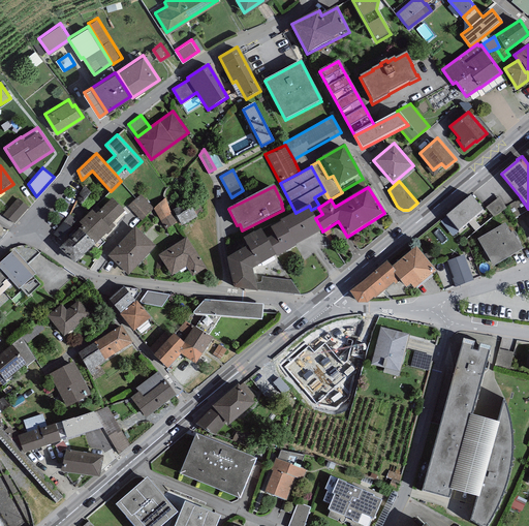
[(154,206),(141,192),(127,205),(141,218),(154,206)]
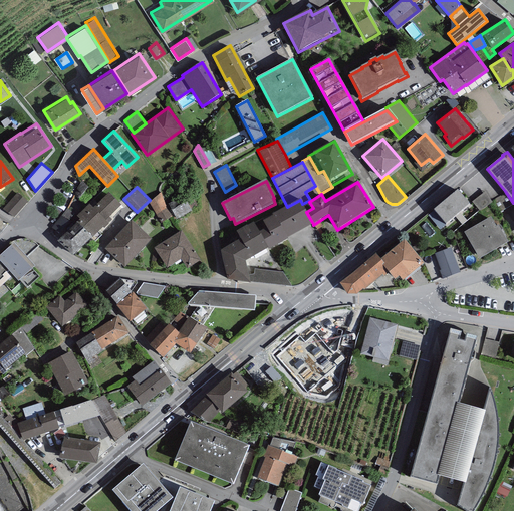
[(491,199),(486,189),(472,199),(480,209),(492,201),(491,199)]
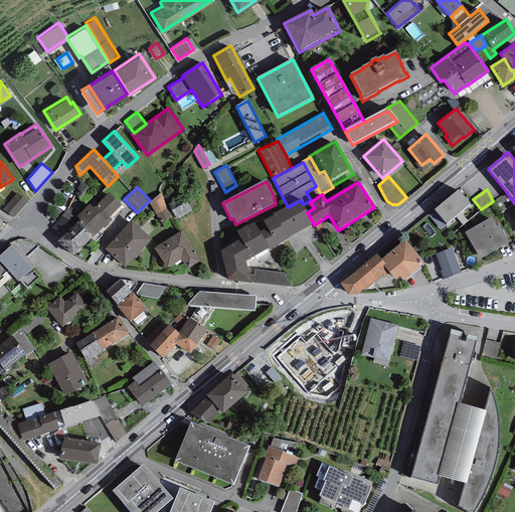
[(172,210),(161,190),(150,203),(161,221),(173,212),(172,210)]
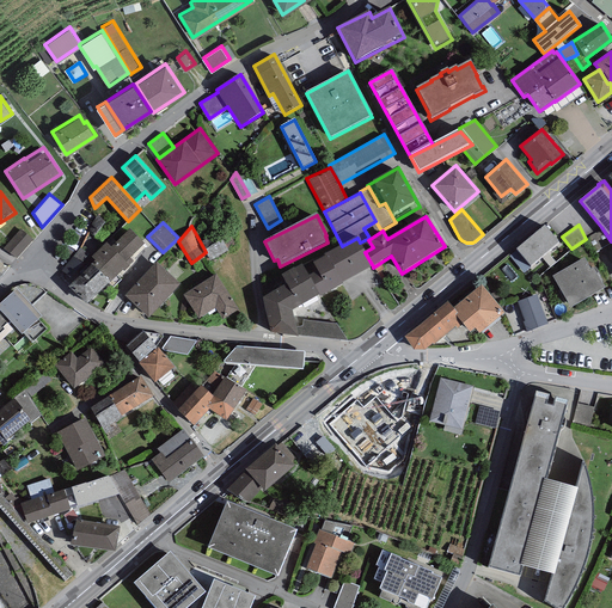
[(32,238),(20,227),(4,246),(16,257),(32,238)]
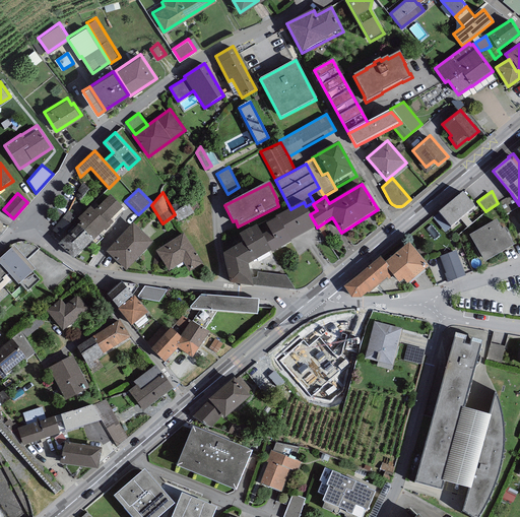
[(475,207),(463,193),(439,212),(438,211),(433,215),(445,231),(450,227),(451,228),(475,207)]
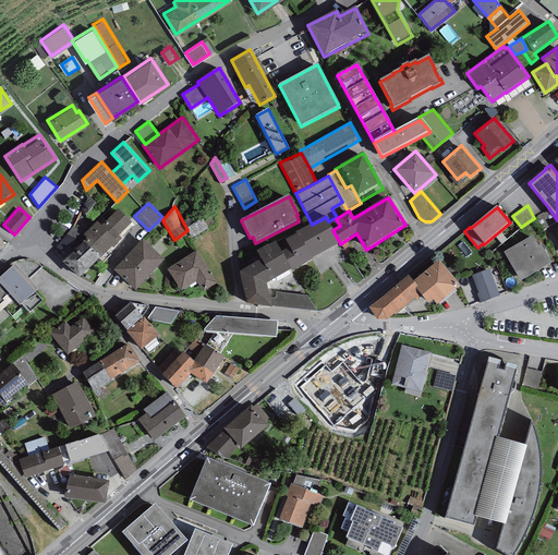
[(548,207),(533,216),(534,218),(541,229),(557,220),(548,207)]
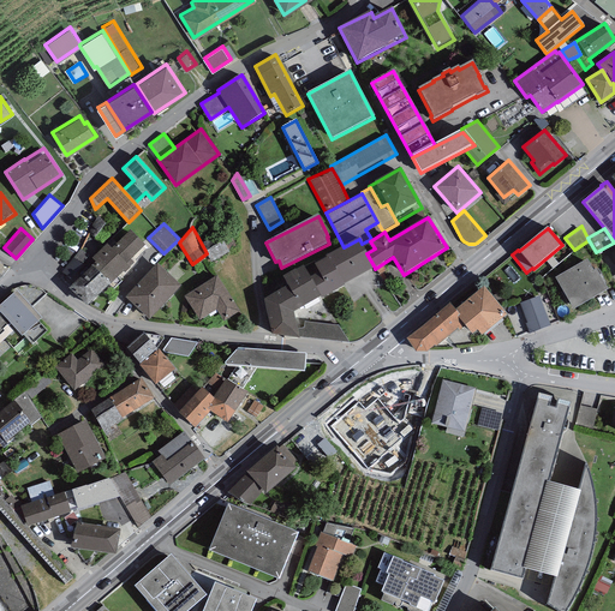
[(145,245),(130,229),(111,247),(107,244),(89,261),(112,283),(124,271),(125,273),(136,262),(131,257),(145,245)]
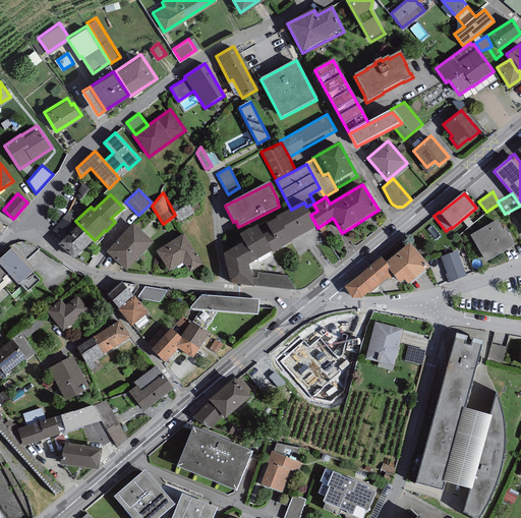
[(263,236),(272,252),(292,242),(291,241),(317,227),(310,215),(306,207),(304,203),(291,210),(265,223),(270,232),(263,236)]
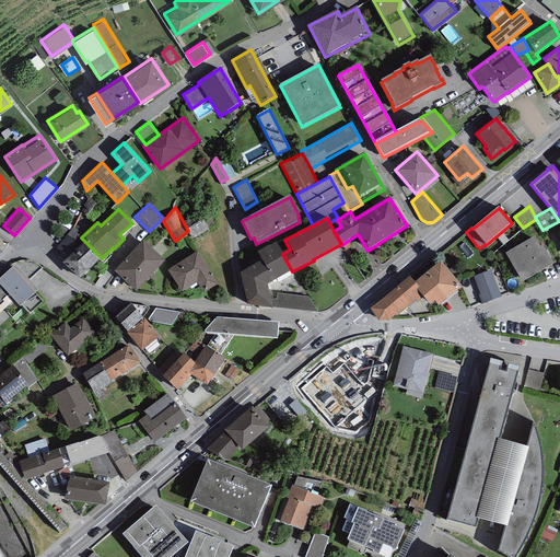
[(202,219),(187,229),(188,231),(193,238),(208,229),(202,219)]
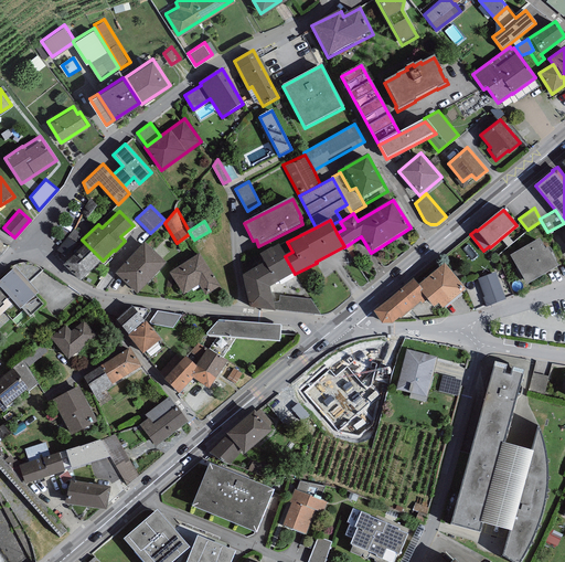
[(540,239),(510,255),(526,284),(558,266),(547,247),(545,248),(540,239)]
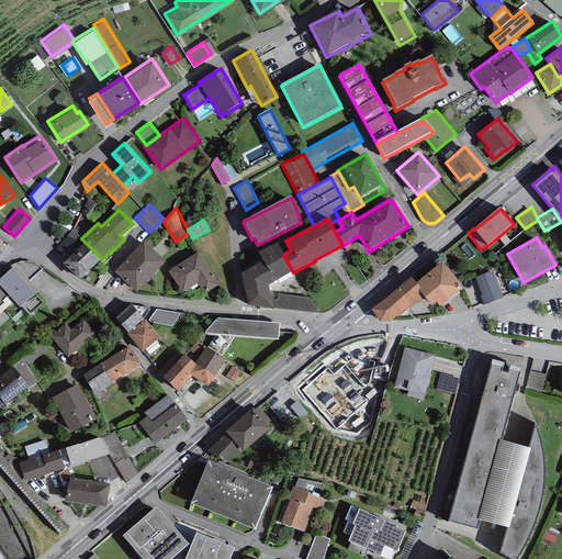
[(144,241),(114,272),(136,292),(166,260),(144,241)]
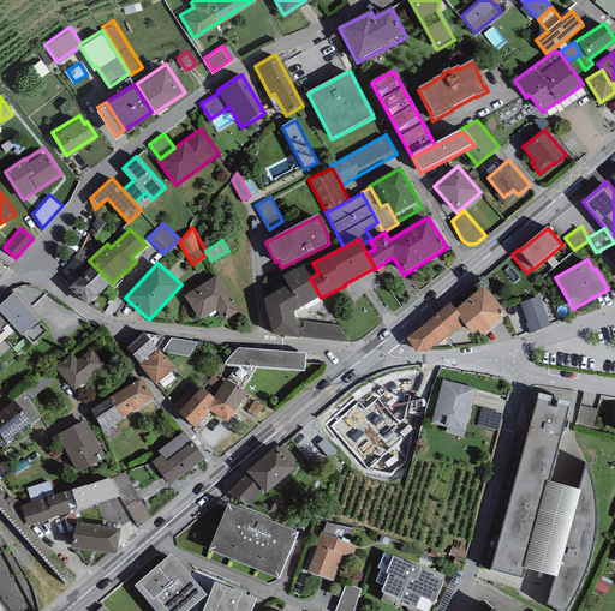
[(111,285),(93,267),(70,288),(87,307),(111,285)]
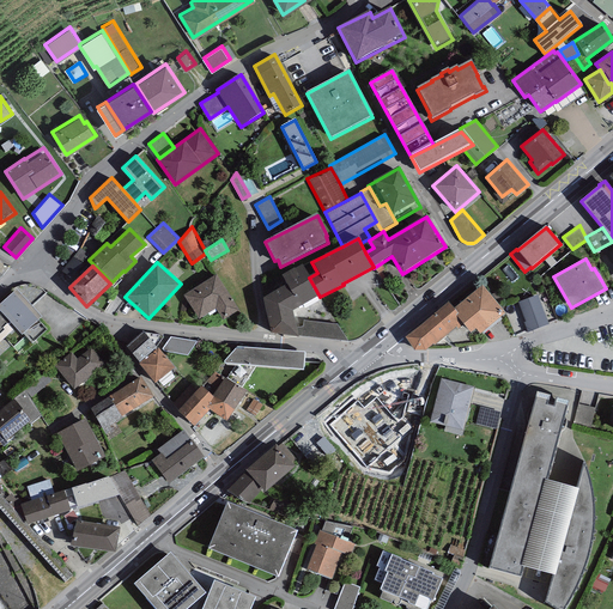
[(320,297),(309,278),(303,267),(283,278),(287,286),(263,299),(272,333),(298,339),(297,334),(296,326),(292,312),(320,297)]
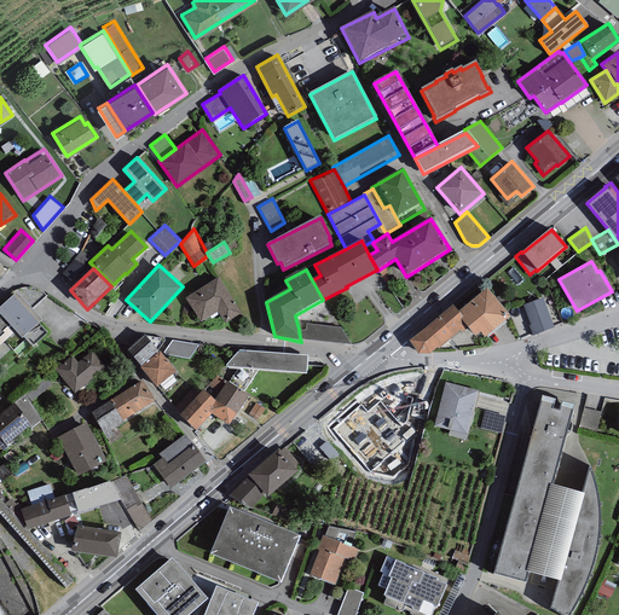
[(219,277),(185,297),(201,323),(218,312),(225,323),(241,313),(219,277)]
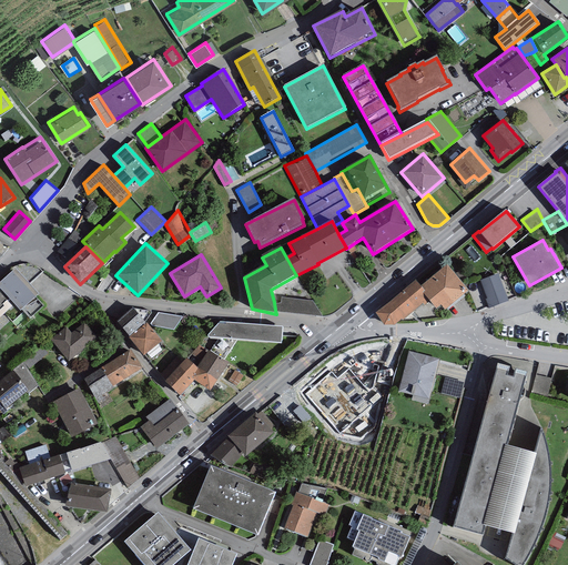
[(18,262),(14,263),(0,278),(0,312),(12,301),(9,296),(11,294),(20,305),(38,289),(30,280),(43,268),(41,266),(38,264),(34,262),(31,261),(26,260),(22,261),(19,262),(18,262)]
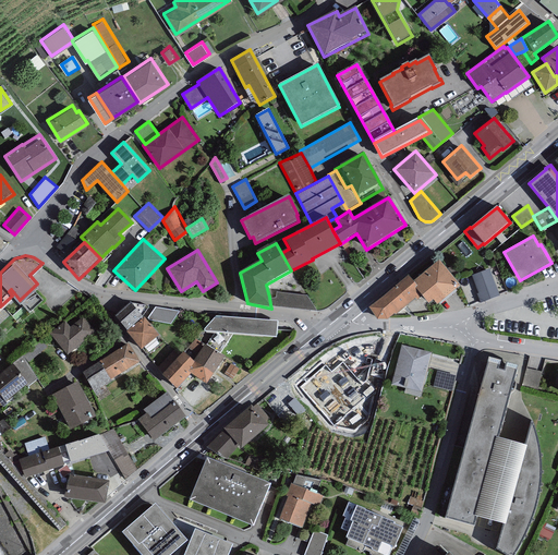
[(460,287),(439,261),(413,281),(417,287),(415,288),(422,296),(428,304),(433,301),(436,305),(460,287)]
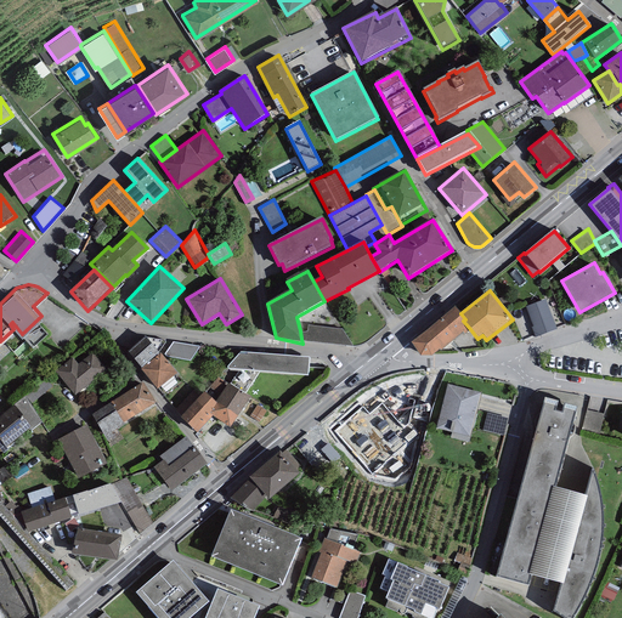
[(546,298),(526,305),(533,324),(531,325),(535,335),(557,327),(546,298)]
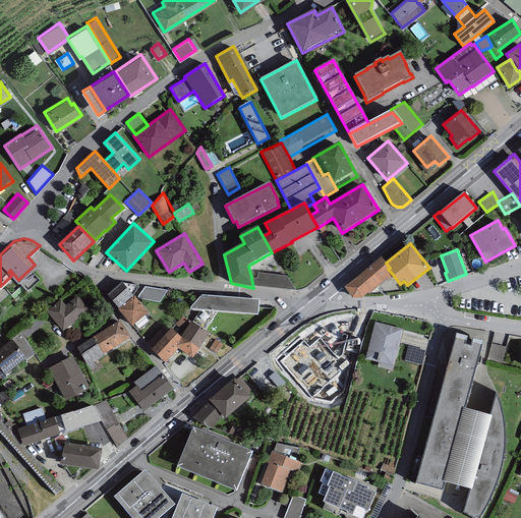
[(381,256),(345,287),(352,298),(362,297),(367,293),(368,294),(388,278),(390,280),(394,276),(388,269),(390,268),(386,263),(381,256)]
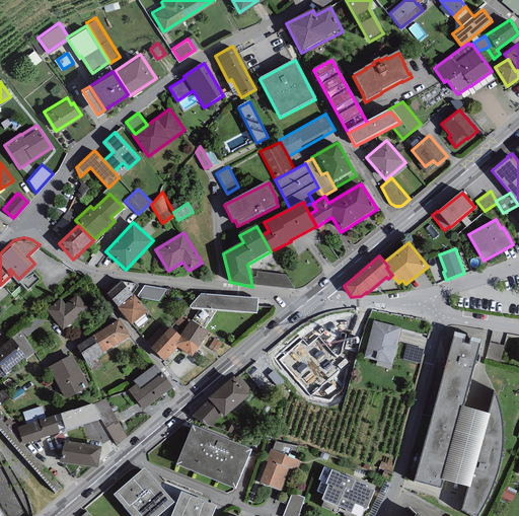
[(256,275),(250,276),(251,283),(295,288),(286,273),(257,270),(256,275)]
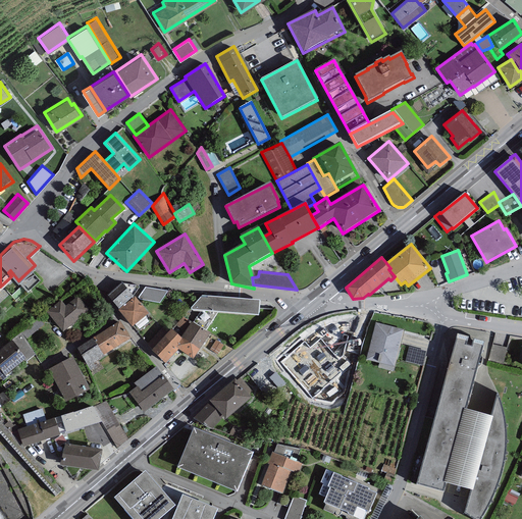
[(118,305),(134,292),(139,284),(139,282),(124,279),(123,280),(122,278),(107,292),(118,305)]
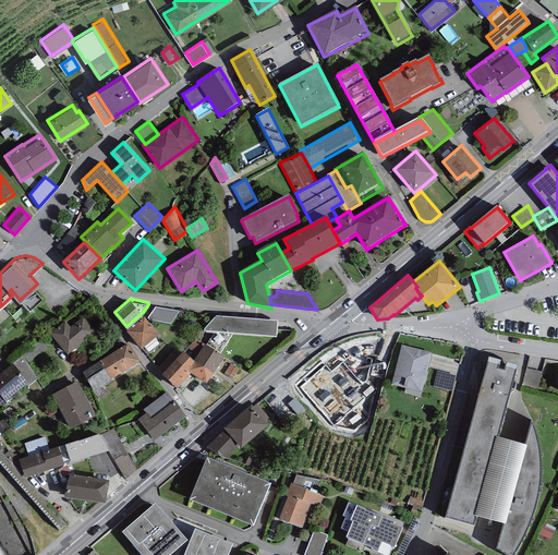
[(179,306),(156,303),(147,314),(149,316),(170,320),(179,306)]
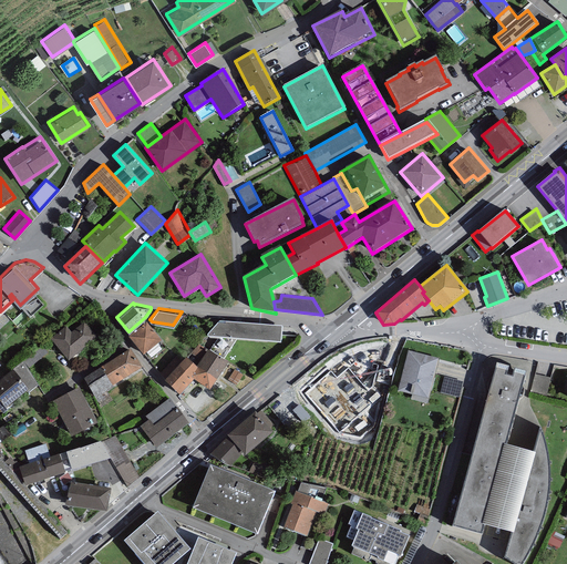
[(281,321),(219,317),(207,329),(208,332),(218,332),(210,345),(225,354),(237,335),(280,338),(281,321)]
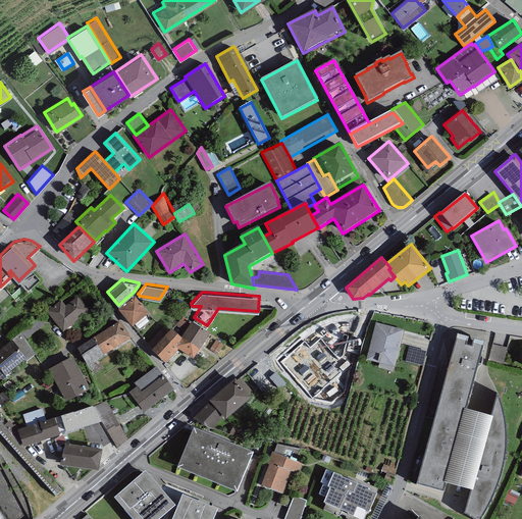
[(61,296),(47,308),(63,327),(89,307),(77,293),(65,302),(61,296)]
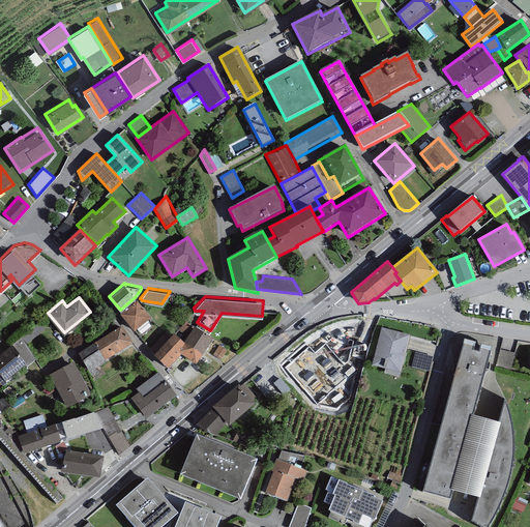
[(137,297),(120,311),(134,327),(151,314),(137,297)]
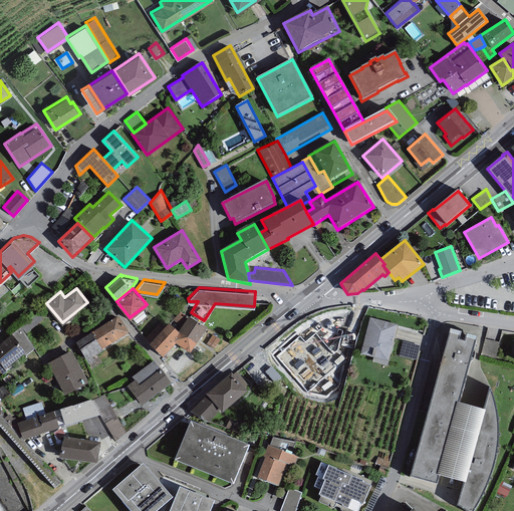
[(188,313),(180,308),(171,321),(180,328),(196,339),(207,324),(189,312),(188,313)]
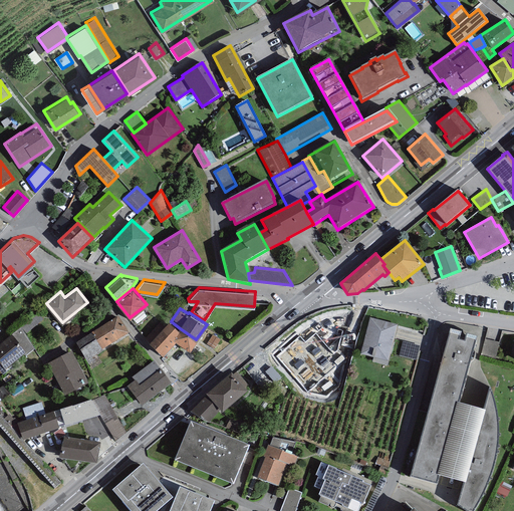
[(38,309),(21,323),(25,331),(43,315),(38,309)]
